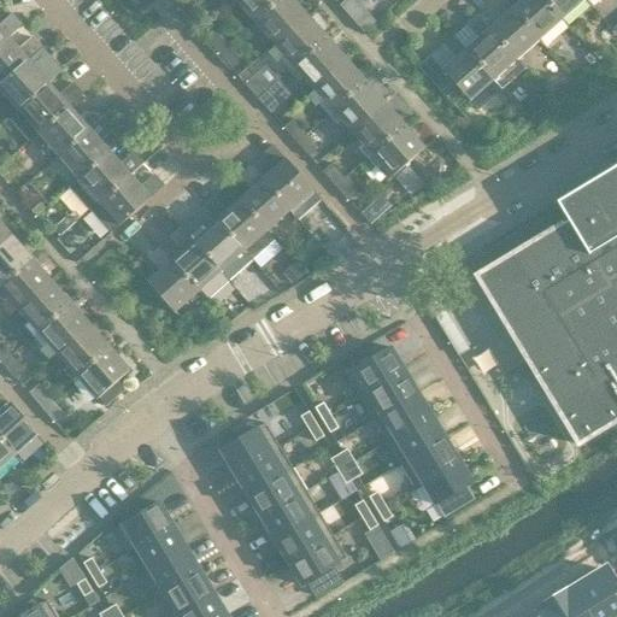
[(236,0),(235,1),(254,23),(281,0),(236,0)]
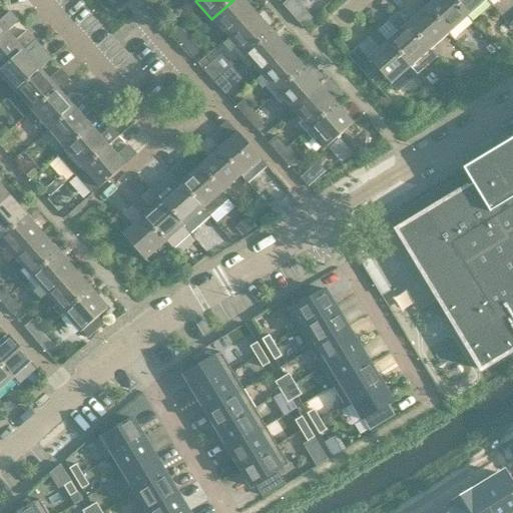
[(242,0),(233,0),(211,19),(227,38),(255,14),(242,0)]
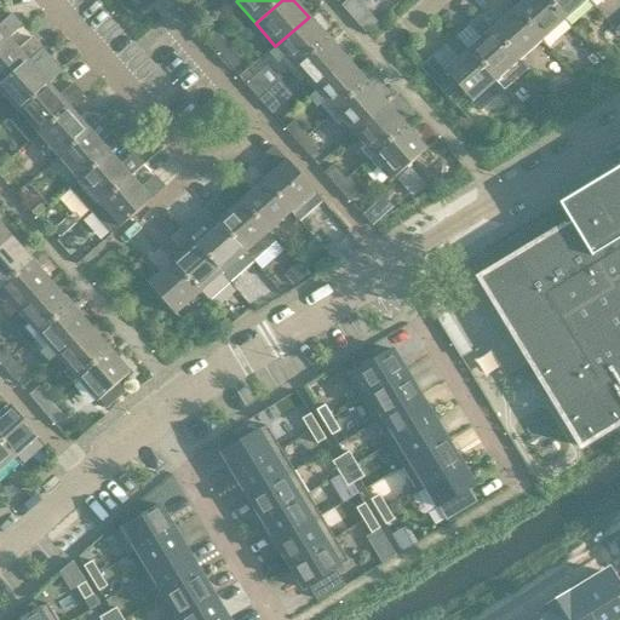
[(503,19),(491,30),(520,62),(543,41),(514,10),(505,0),(498,0),(492,6),(503,19)]
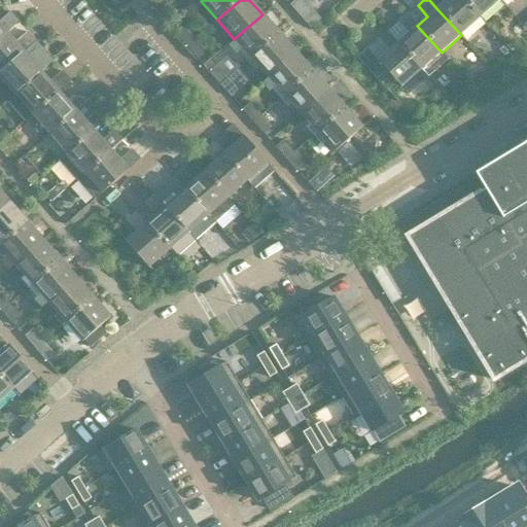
[(445,0),(436,8),(461,35),(480,18),(464,0),(445,0)]
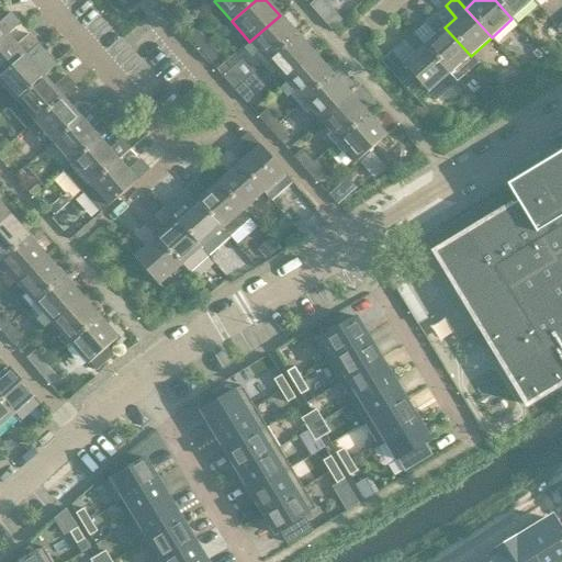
[(495,0),(512,19),(534,1),(532,0),(495,0)]
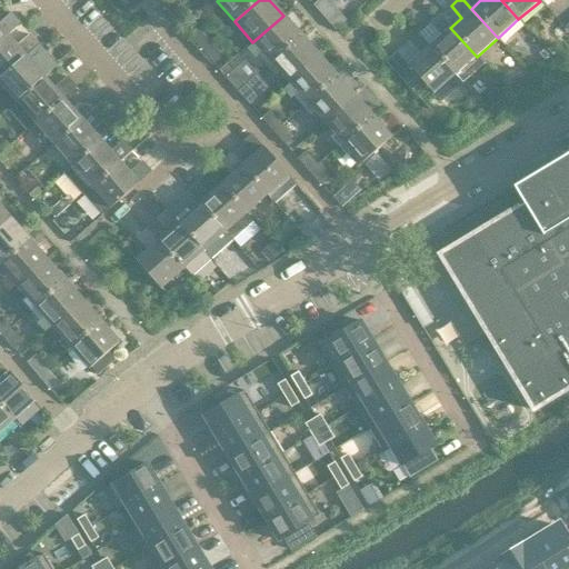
[(165,10),(177,23),(187,16),(175,2),(165,10)]
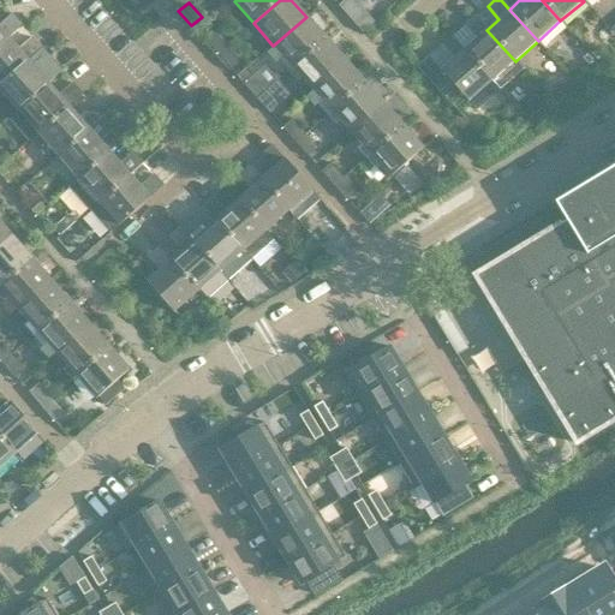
[(363,33),(374,24),(365,15),(354,24),(363,33)]
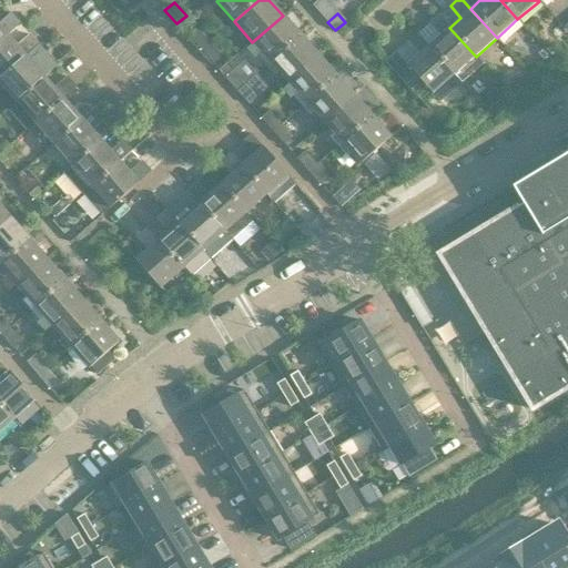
[(0,41),(8,34),(20,24),(11,14),(0,23),(0,41)]
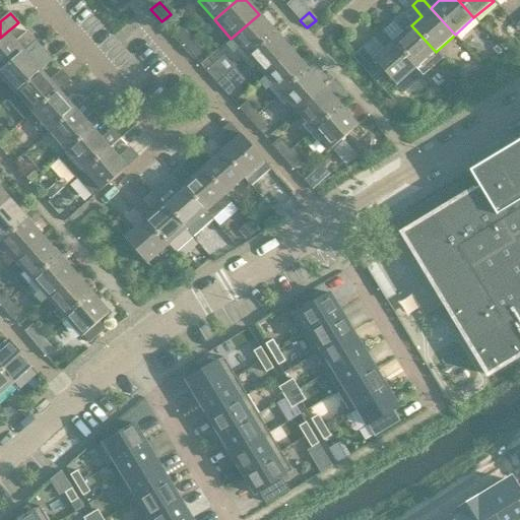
[(259,14),(231,39),(248,57),(275,33),(259,14)]
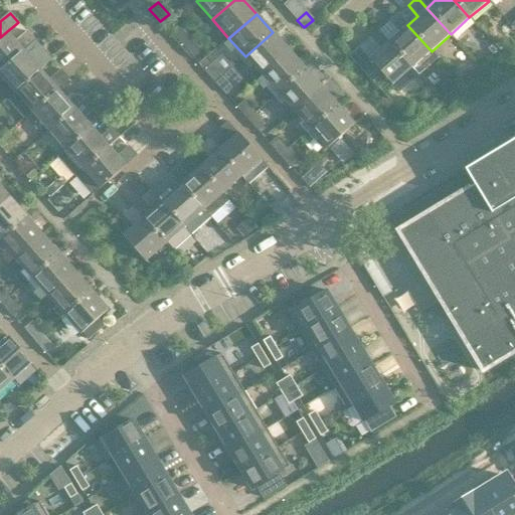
[(398,14),(379,31),(411,68),(412,67),(416,72),(421,71),(424,69),(431,64),(434,61),(436,56),(431,51),(432,51),(407,25),(398,14)]
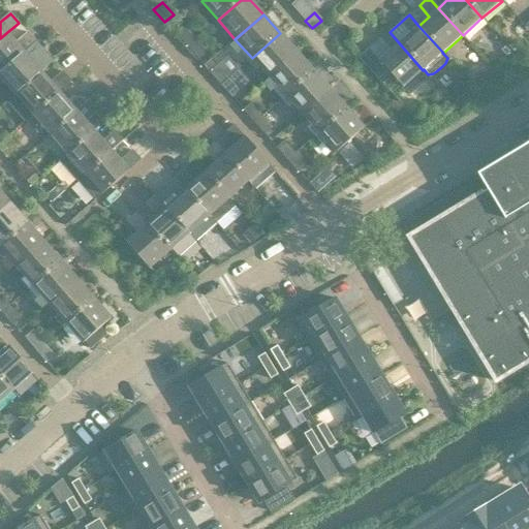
[(177,35),(187,48),(196,40),(185,28),(177,35)]
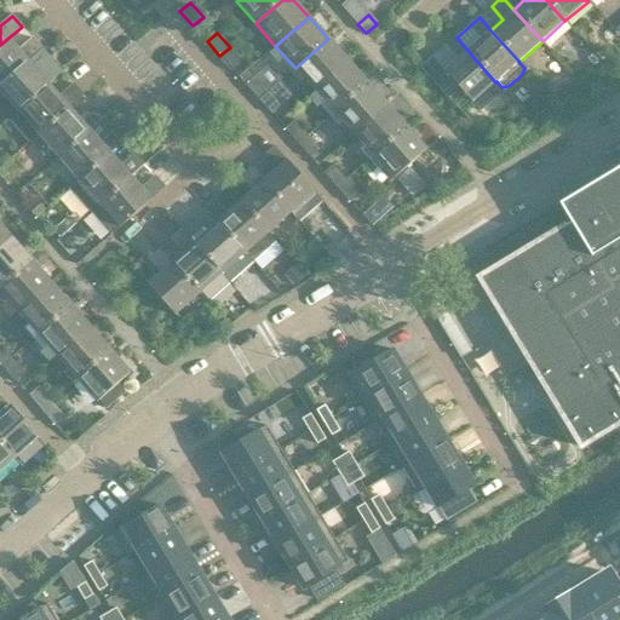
[(9,38),(0,45),(0,86),(29,61),(41,50),(32,39),(19,50),(9,38)]
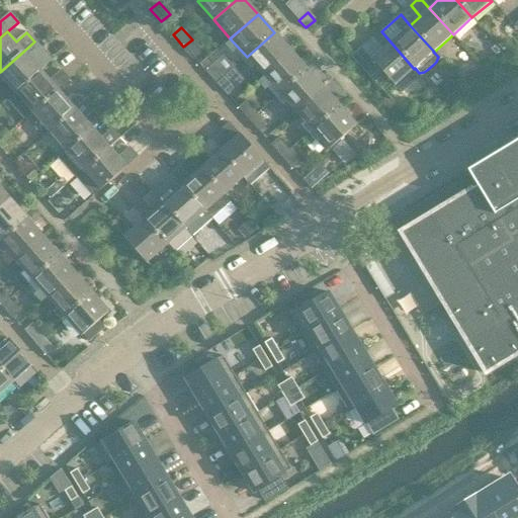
[(381,31),(352,57),(370,77),(379,69),(401,93),(420,76),(414,69),(381,31)]
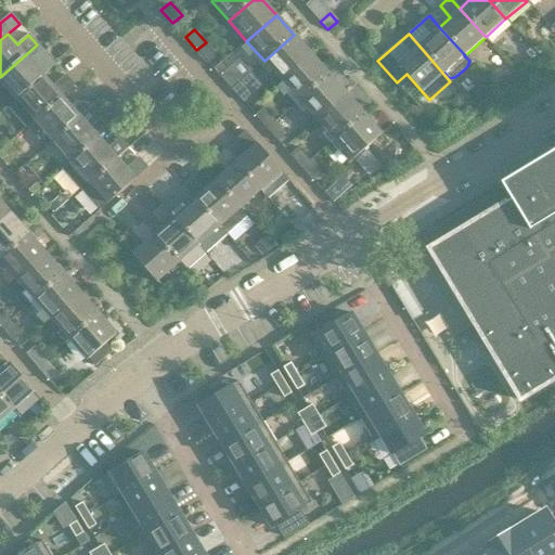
[(294,35),(265,61),(282,80),(311,54),(294,35)]
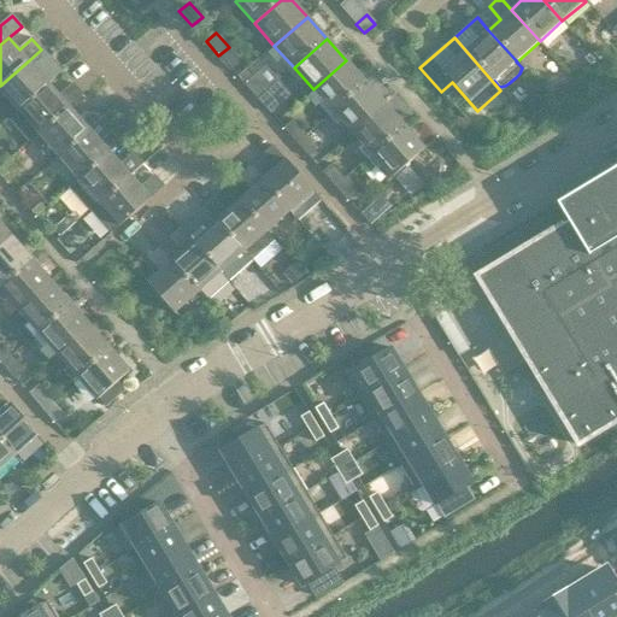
[(241,62),(229,47),(218,56),(231,70),(241,62)]
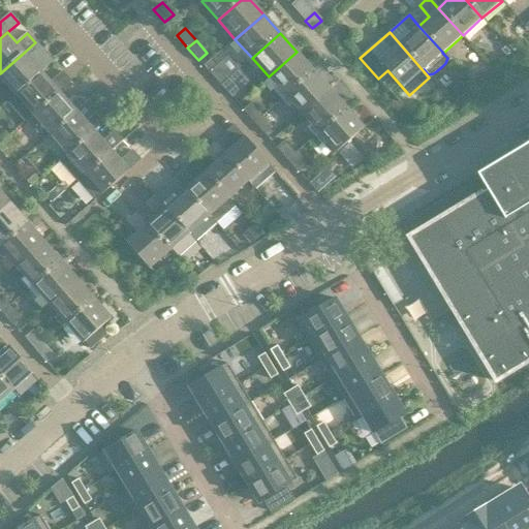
[(25,52),(0,73),(0,79),(14,95),(42,71),(53,62),(44,53),(41,55),(33,44),(25,52)]
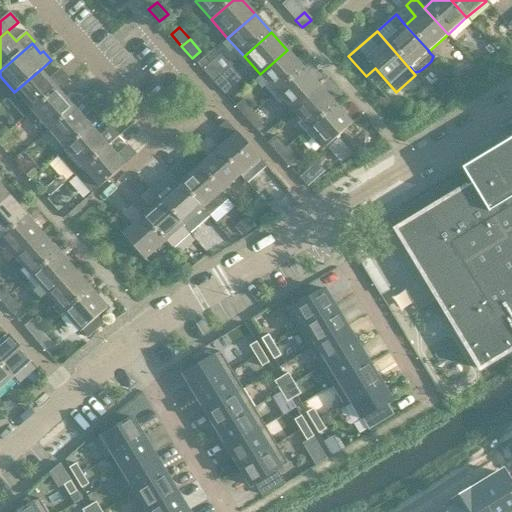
[(260,74),(276,92),(303,68),(287,50),(260,74)]
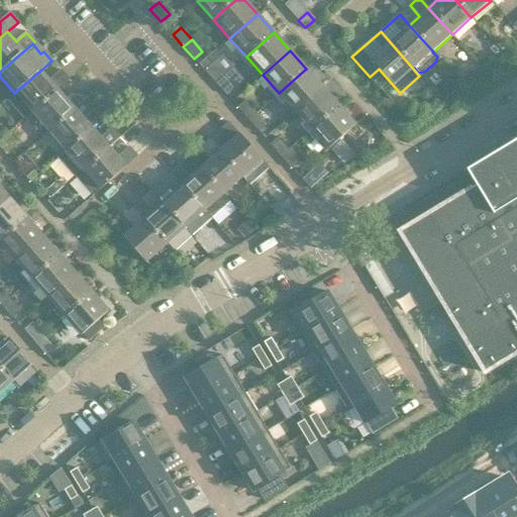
[(205,72),(216,84),(224,76),(213,64),(205,72)]
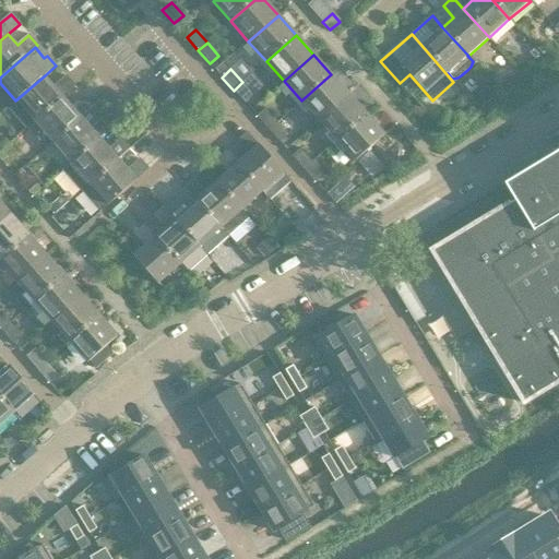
[(319,121),(348,95),(331,74),(301,100),(319,121)]
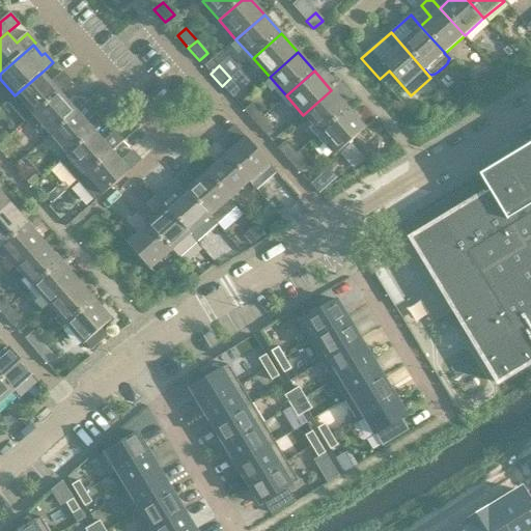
[(15,95),(7,103),(25,122),(32,115),(60,91),(71,82),(62,73),(51,82),(43,72),(15,95)]
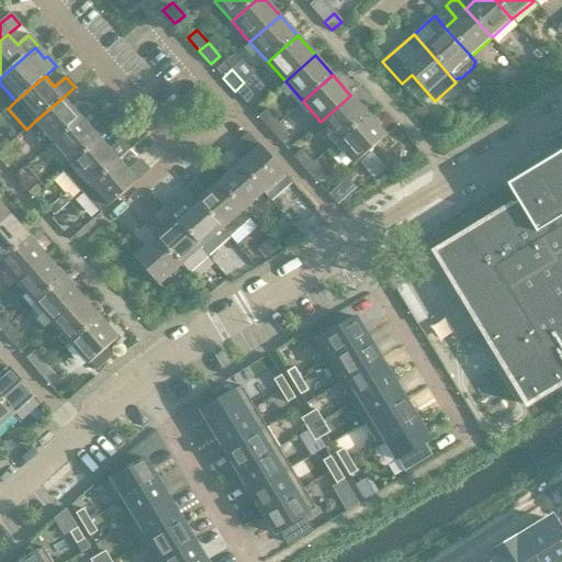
[(256,96),(244,82),(235,91),(246,104),(256,96)]
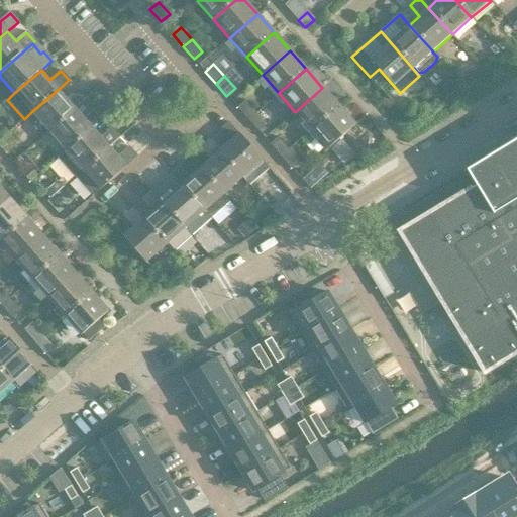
[(449,82),(437,92),(444,100),(455,89),(449,82)]
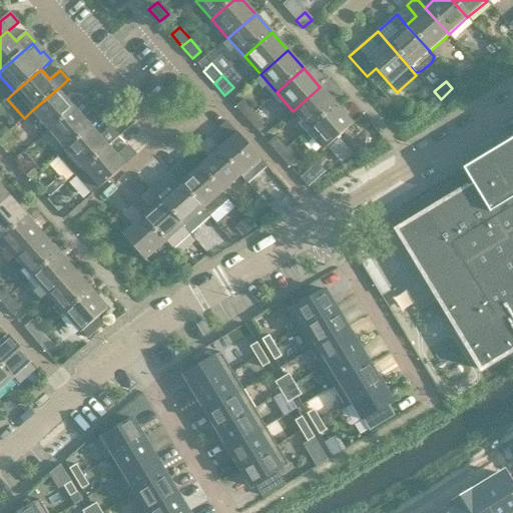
[(309,129),(336,105),(320,87),(293,111),(309,129)]
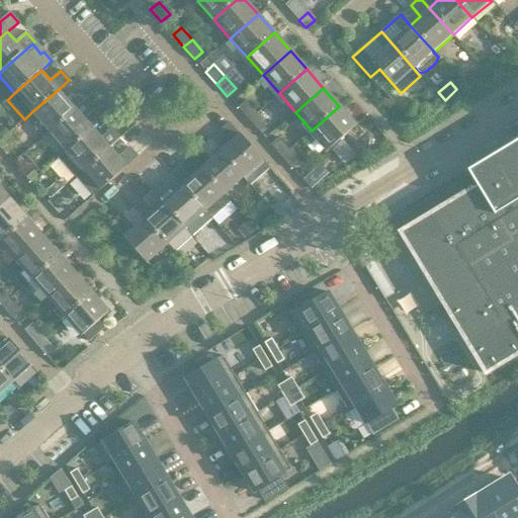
[(31,112),(49,133),(86,99),(78,90),(67,99),(59,89),(31,112)]
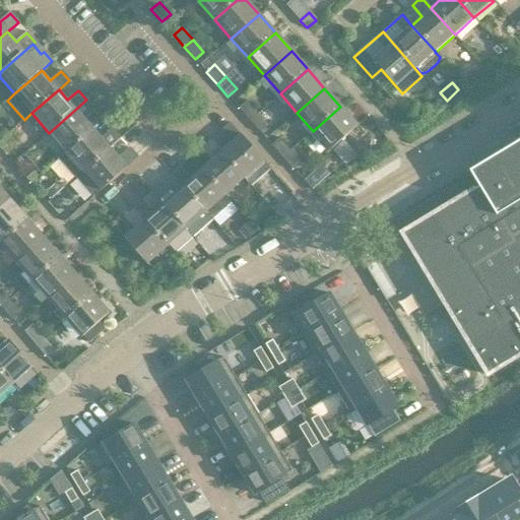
[(49,133),(66,152),(92,128),(104,119),(91,106),(88,109),(83,103),(86,101),(87,101),(86,100),(49,133)]
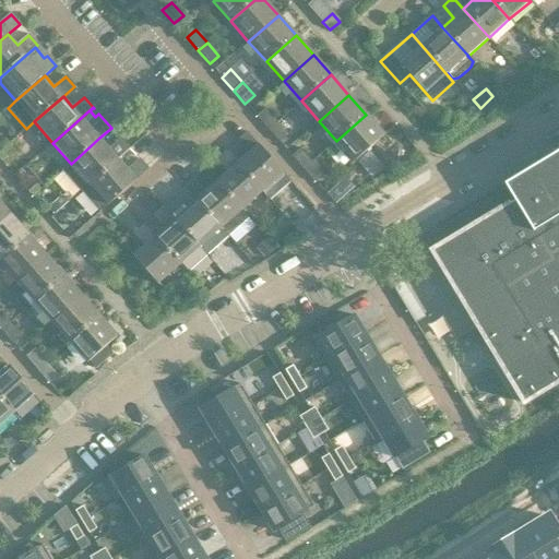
[(257,117),(269,130),(277,122),(265,109),(257,117)]
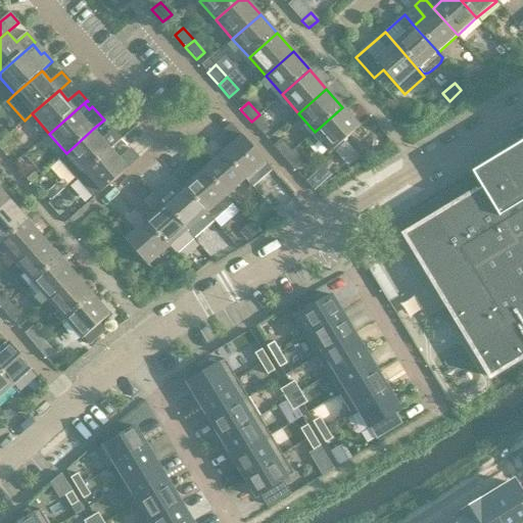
[(342,107),(315,132),(332,151),(360,127),(342,107)]
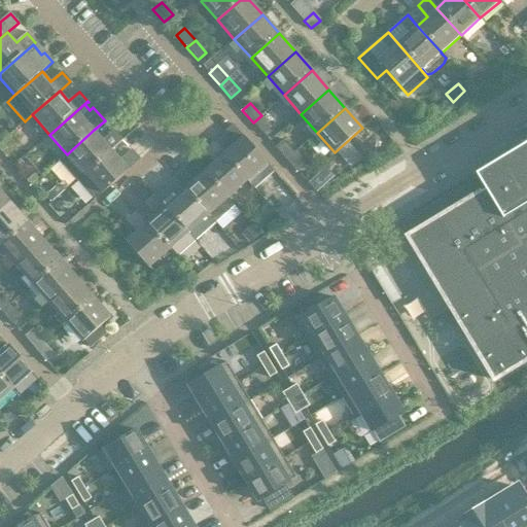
[(272,128),(261,115),(253,123),(264,135),(272,128)]
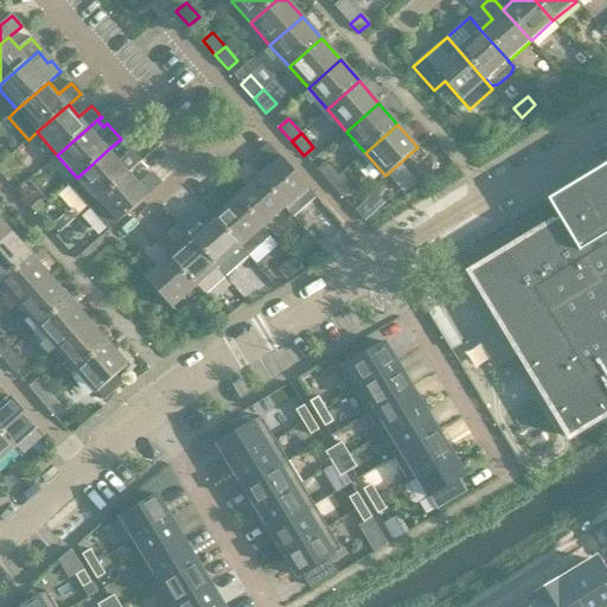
[(257,178),(286,209),(293,217),(315,197),(308,189),(281,158),(269,144),(268,145),(268,146),(259,155),(269,167),(257,178)]
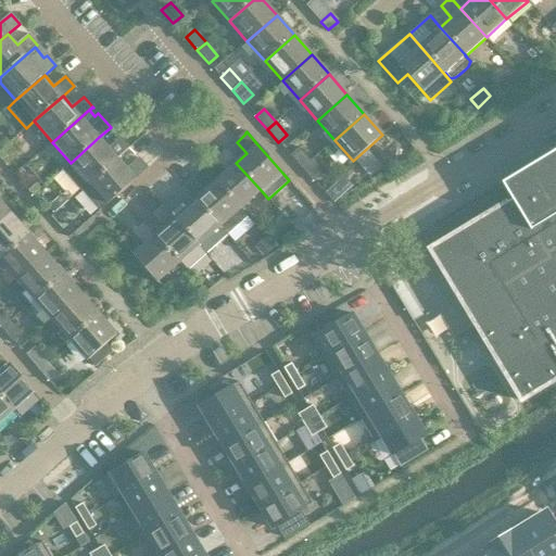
[(63,169),(81,190),(117,158),(128,148),(119,138),(109,148),(99,137),(71,163),(63,169)]
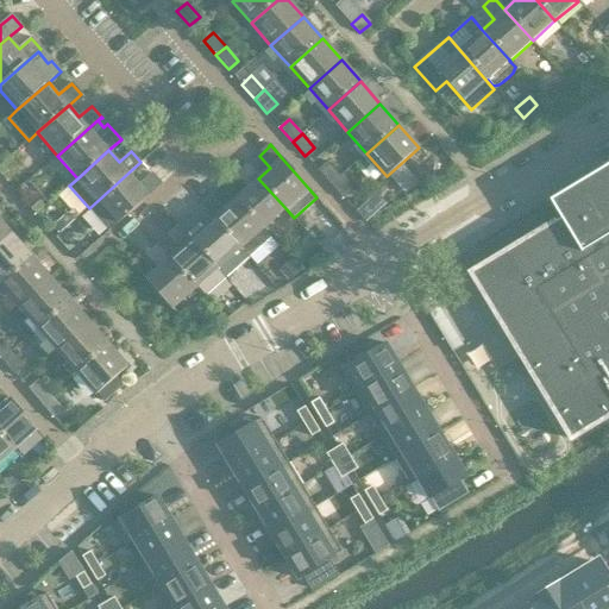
[(318,171),(331,186),(340,177),(328,163),(318,171)]
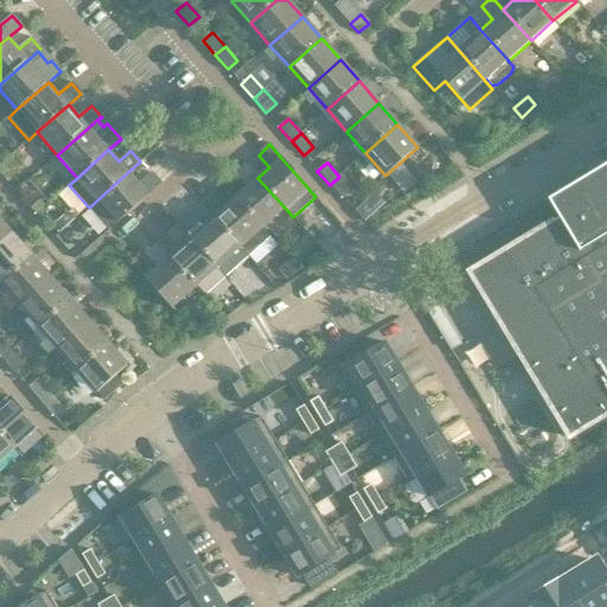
[(554,221),(468,273),(470,274),(470,275),(518,356),(519,357),(524,365),(526,368),(568,439),(569,439),(606,415),(606,164),(602,167),(548,200),(558,218),(554,221)]
